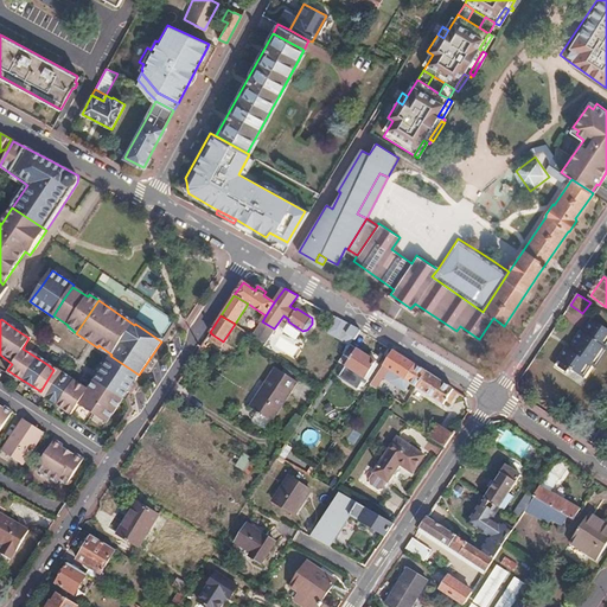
[(600,345),(606,333),(606,330),(593,320),(583,333),(580,332),(568,351),(566,349),(554,365),(566,374),(569,369),(579,376),(587,364),(592,368),(605,349),(604,347),(600,345)]
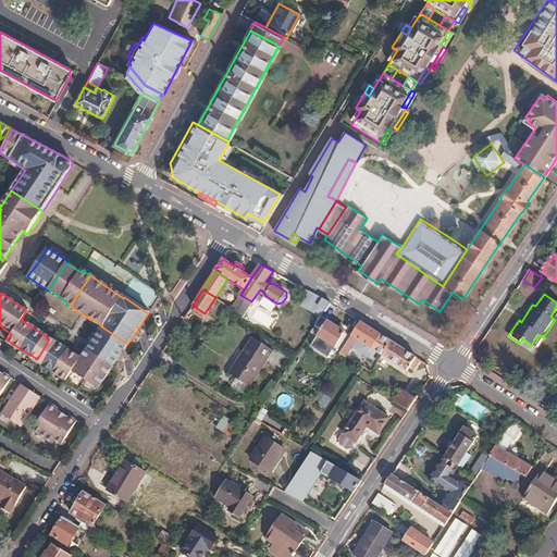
[(240,295),(232,308),(243,314),(251,301),(240,295)]
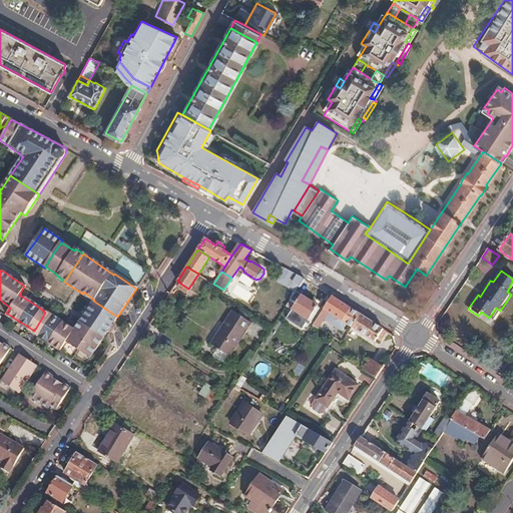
[(300,287),(305,280),(298,276),(293,283),(300,287)]
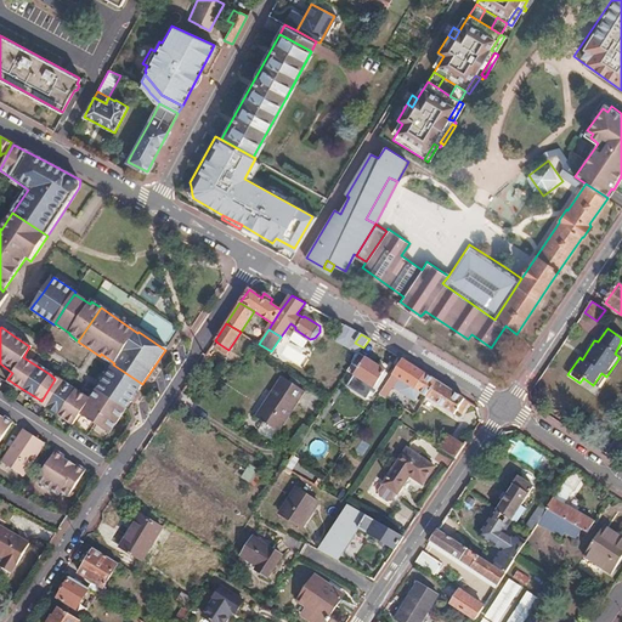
[(255,341),(249,351),(263,360),(266,354),(256,348),(259,344),(255,341)]
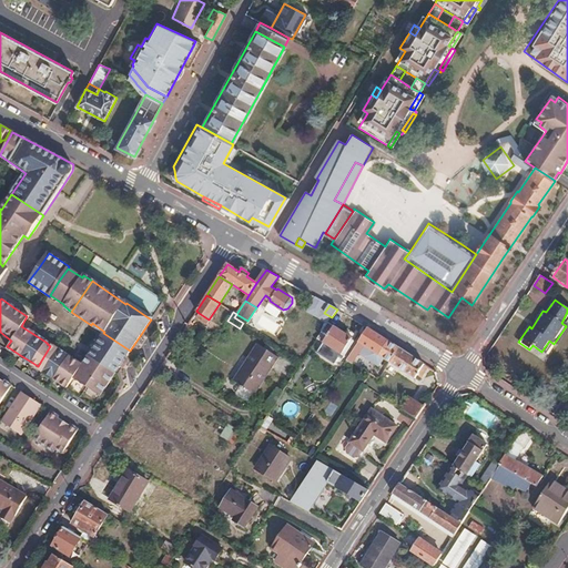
[(209,320),(199,313),(196,317),(206,323),(209,320)]
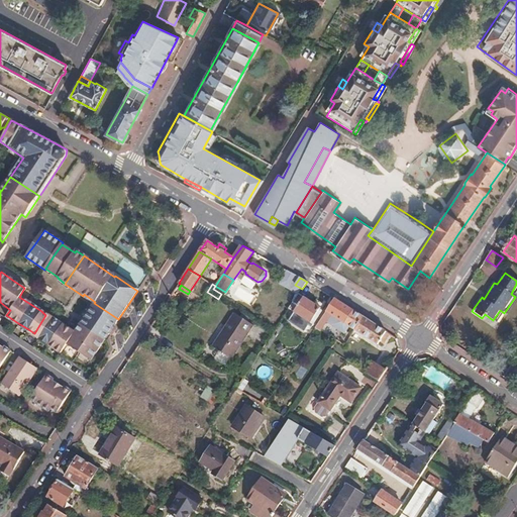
[(296,296),(284,288),(280,293),(292,302),(296,296)]
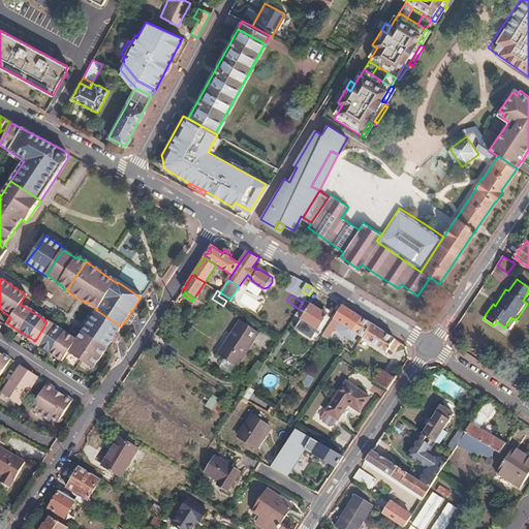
[(299,309),(296,315),(301,318),(297,324),(306,331),(311,324),(320,332),(329,318),(327,316),(328,315),(305,300),(303,303),(299,309)]
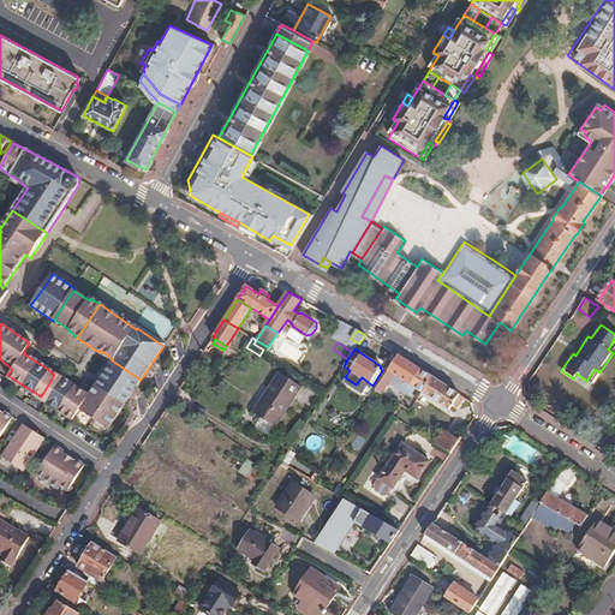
[(398,356),(387,371),(393,374),(399,378),(415,388),(421,392),(431,377),(398,356)]
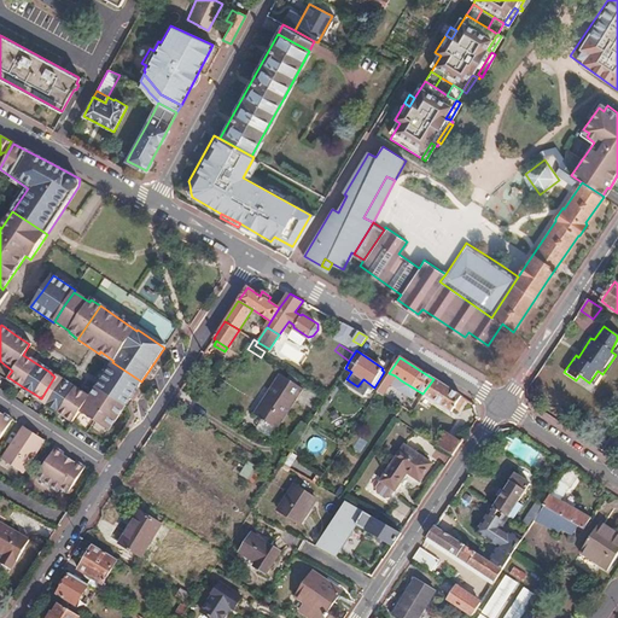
[(126,407),(141,382),(112,362),(97,386),(93,390),(123,410),(126,407)]
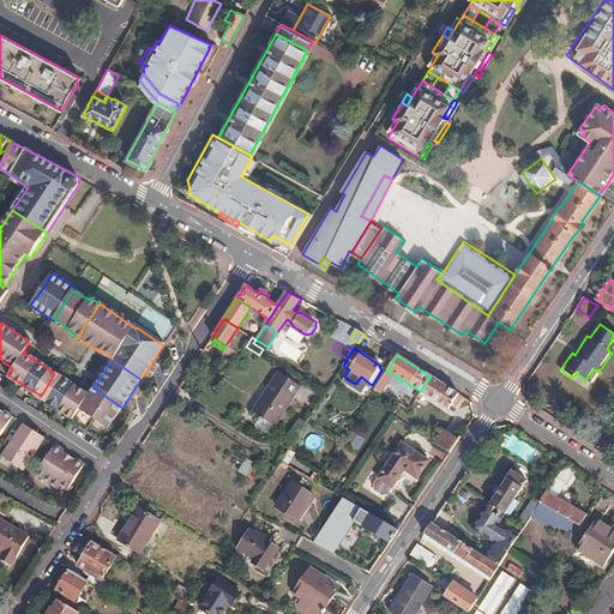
[(260,415),(274,423),(300,384),(278,369),(252,409),(260,415)]
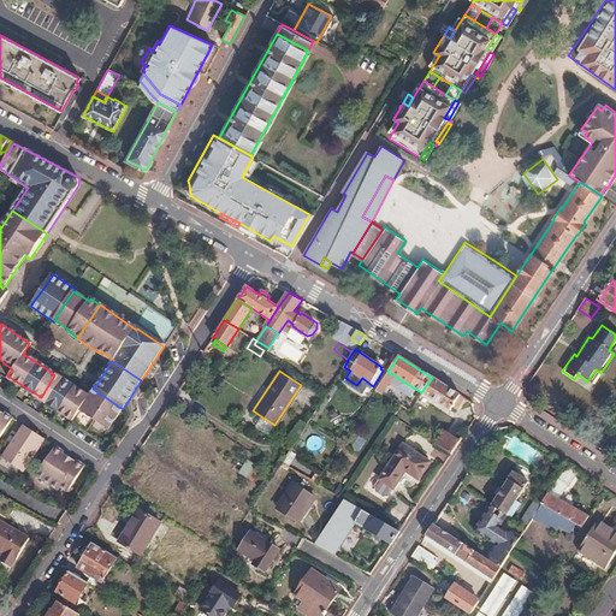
[(394,374),(388,372),(375,390),(381,394),(394,374)]
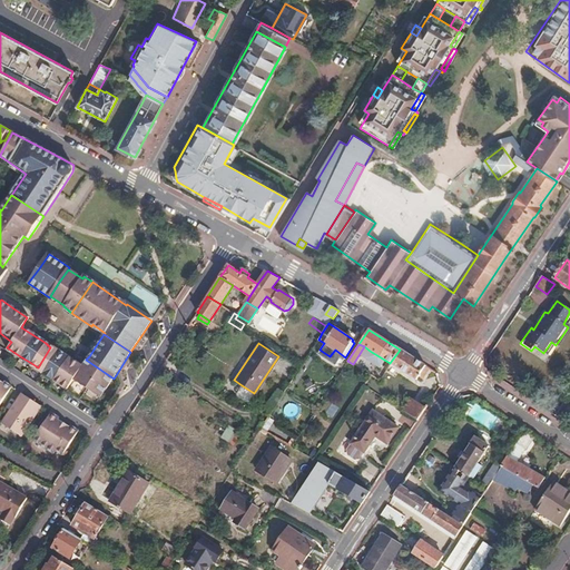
[(20,356),(7,347),(6,350),(19,359),(30,366),(40,373),(52,381),(65,390),(72,380),(85,389),(99,399),(114,379),(99,369),(86,360),(80,367),(68,359),(57,351),(50,347),(38,367),(31,363),(20,356)]
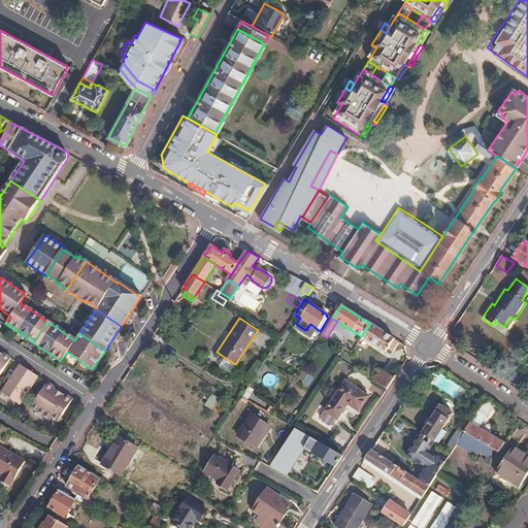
[(370,324),(361,336),(385,352),(394,338),(370,324)]
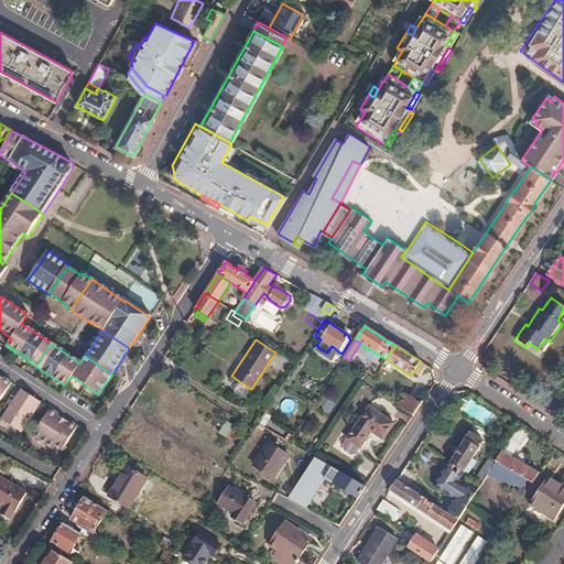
[(380,356),(366,347),(361,353),(362,356),(372,362),(377,361),(380,356)]
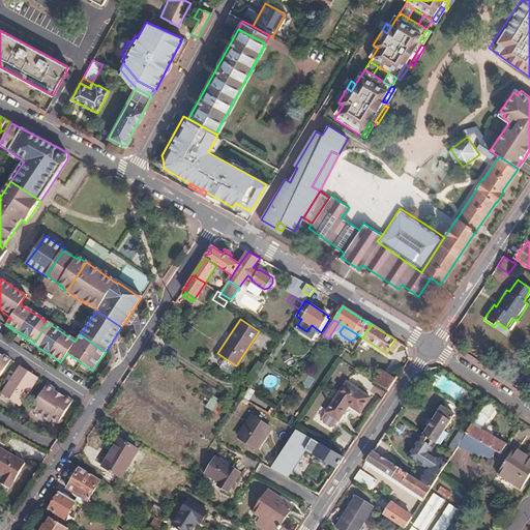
[(345,348),(353,353),(355,350),(344,343),(342,347),(345,348)]
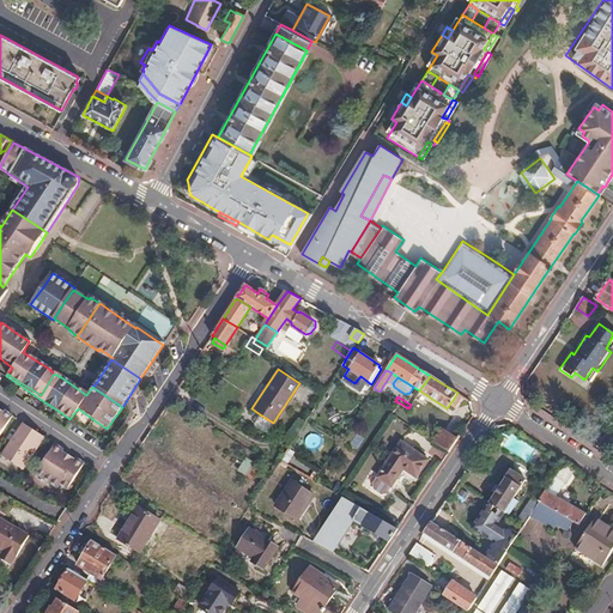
[(399,402),(394,410),(407,418),(411,411),(408,408),(399,402)]
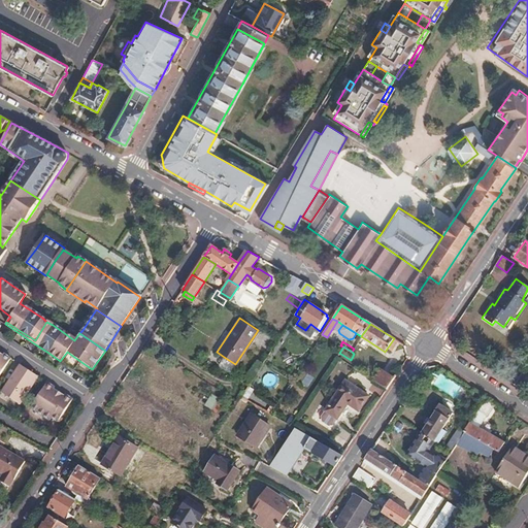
[(0,371),(9,358),(0,352),(0,371)]
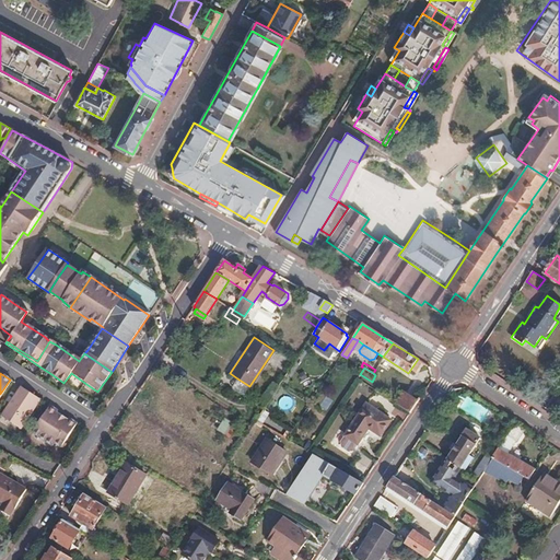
[(249,386),(237,378),(233,385),(245,394),(249,386)]
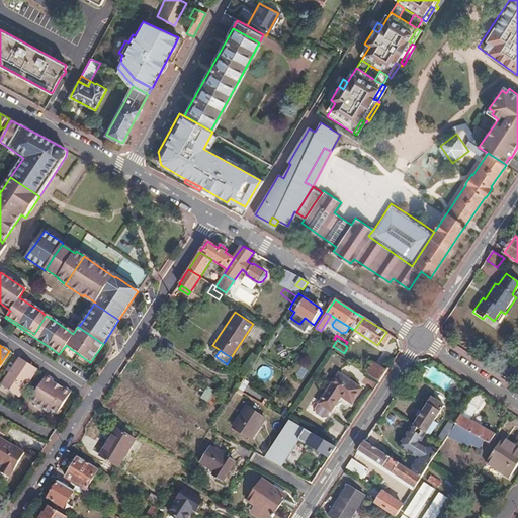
[(281,359),(290,357),(288,350),(279,352),(281,359)]
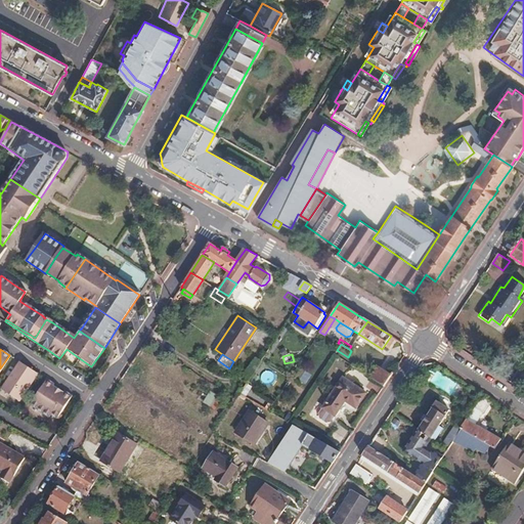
[(363,376),(370,362),(364,359),(357,372),(363,376)]
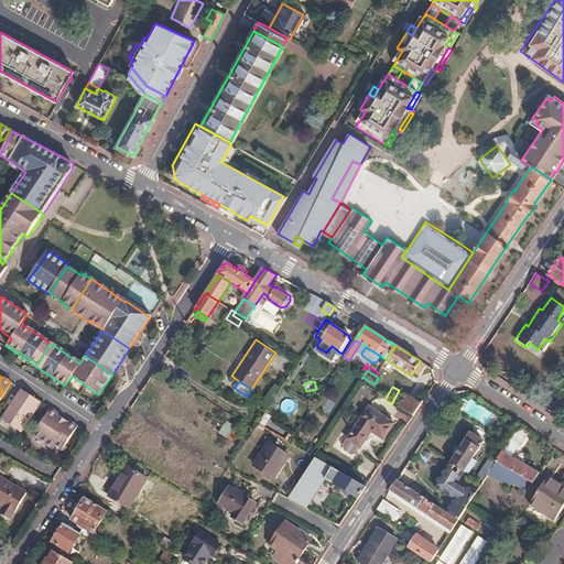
[(40,403),(20,390),(0,419),(20,432),(40,403)]
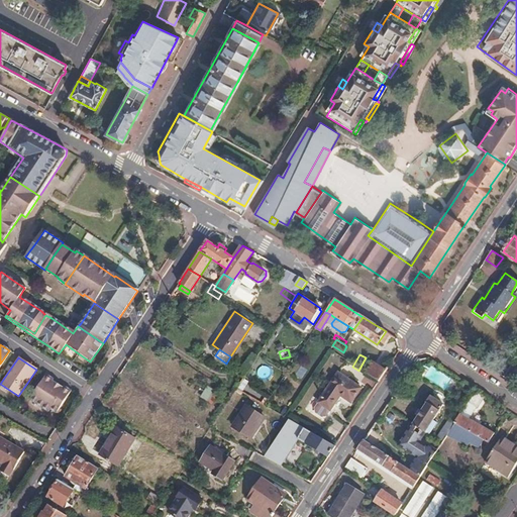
[(358,371),(378,383),(386,371),(382,368),(366,357),(358,371)]
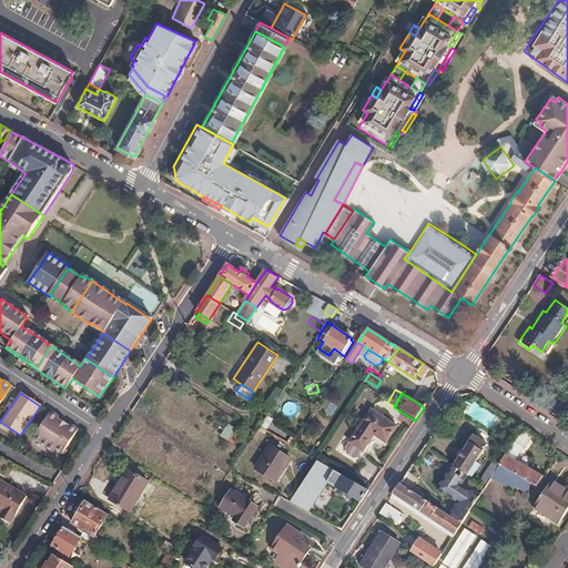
[(60,455),(77,430),(69,425),(68,426),(57,419),(58,418),(49,412),(32,438),(39,443),(38,445),(51,454),(53,450),(60,455)]
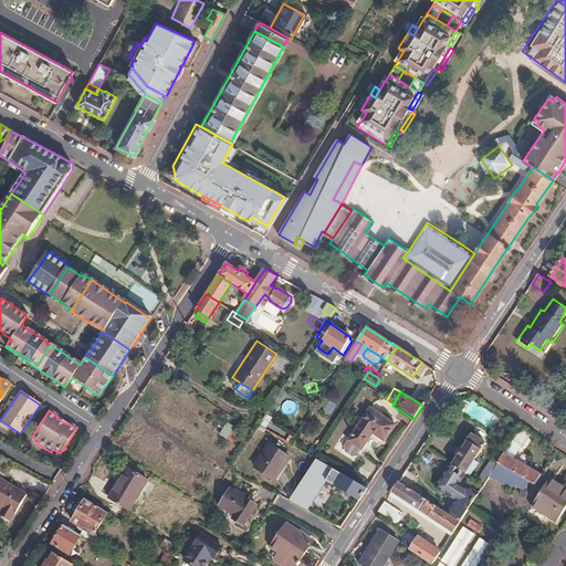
[(369,411),(349,442),(363,451),(374,435),(384,441),(394,427),(369,411)]
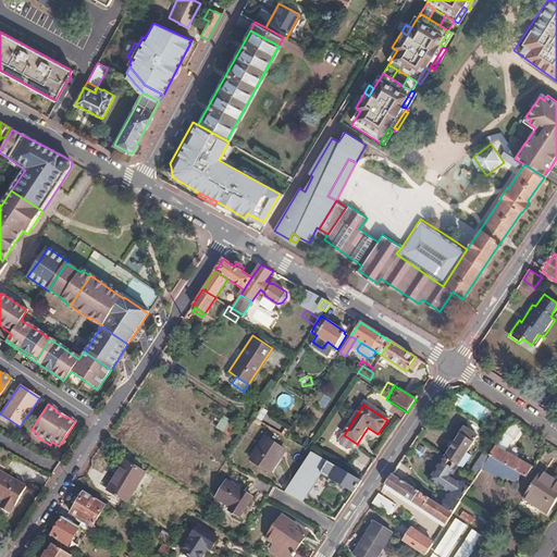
[(227,433),(233,421),(223,418),(219,430),(227,433)]
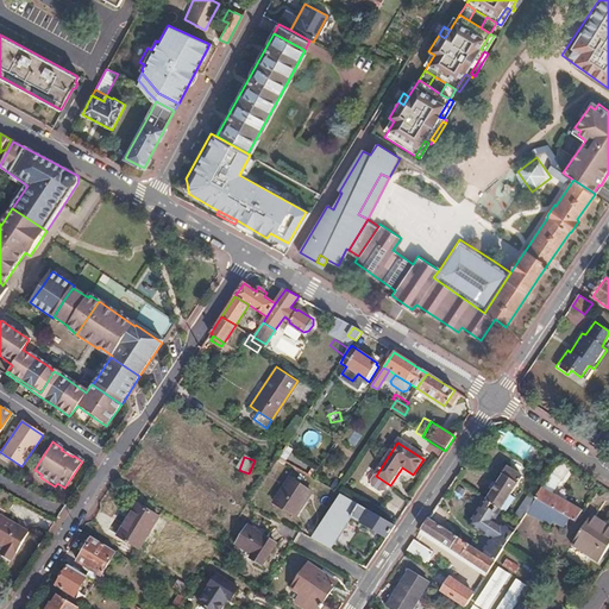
[(569,464),(562,459),(552,473),(559,478),(569,464)]
